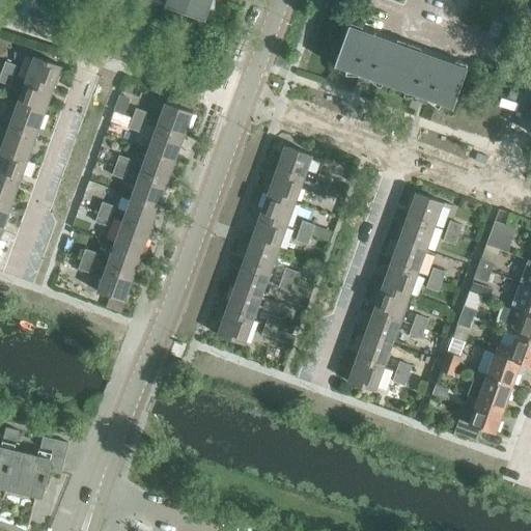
[(166,0),(165,4),(206,20),(213,0),(166,0)]
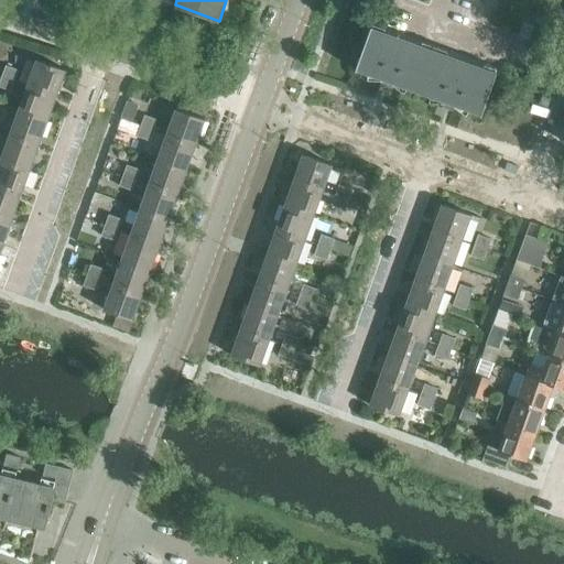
[(392,83),(419,93),(434,50),(371,26),(356,69),(382,79),(381,83),(391,87),(392,83)]
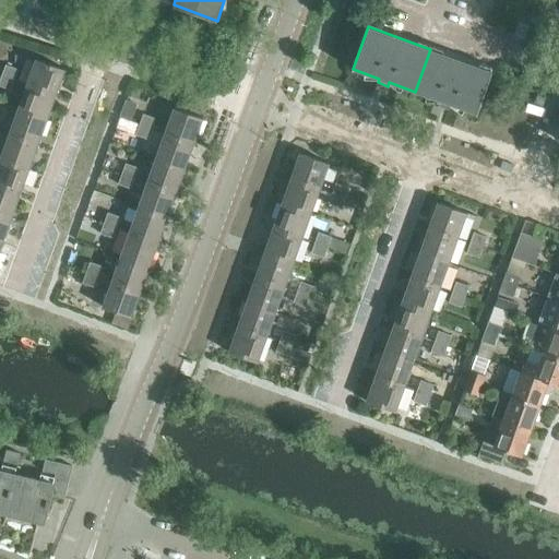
[(430,49),(415,92),(441,100),(439,105),(449,108),(450,104),(477,114),(492,71),(430,49)]
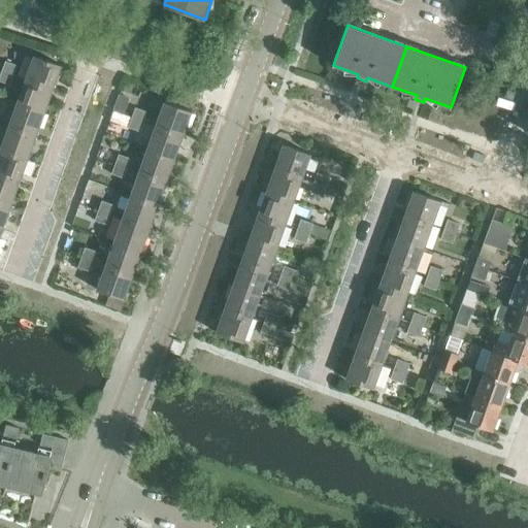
[(34,56),(26,79),(55,90),(63,66),(34,56)]
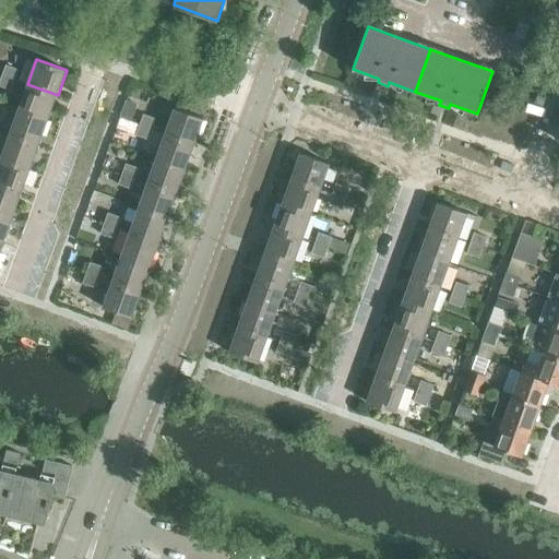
[(6,64),(2,75),(15,80),(19,70),(6,64)]
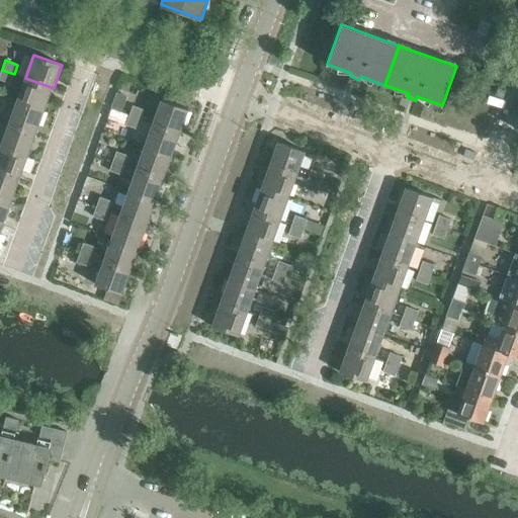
[(14,74),(2,70),(0,75),(0,80),(10,84),(14,74)]
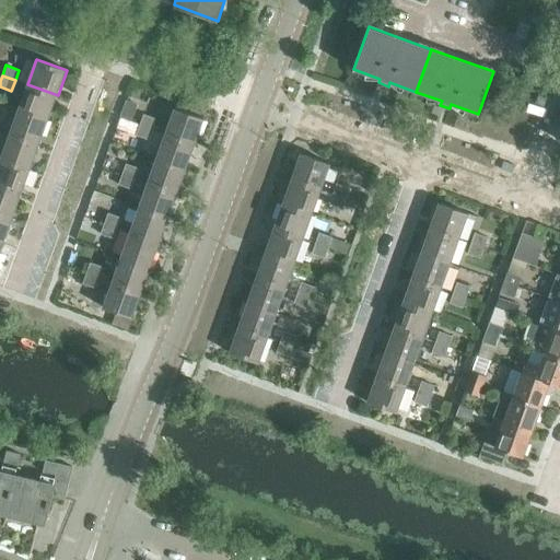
[(27,84),(19,109),(48,119),(58,95),(27,84)]
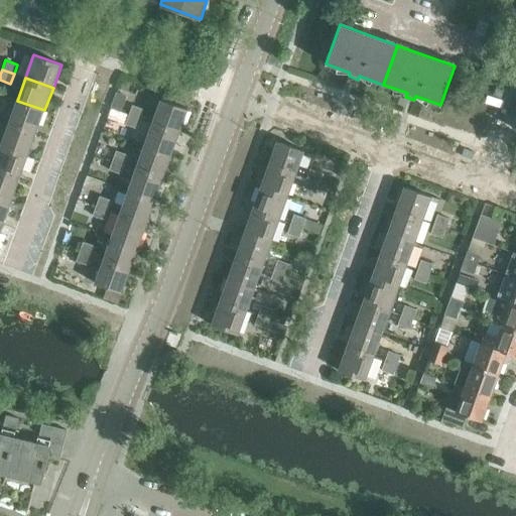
[(116,91),(110,107),(121,111),(127,95),(116,91)]
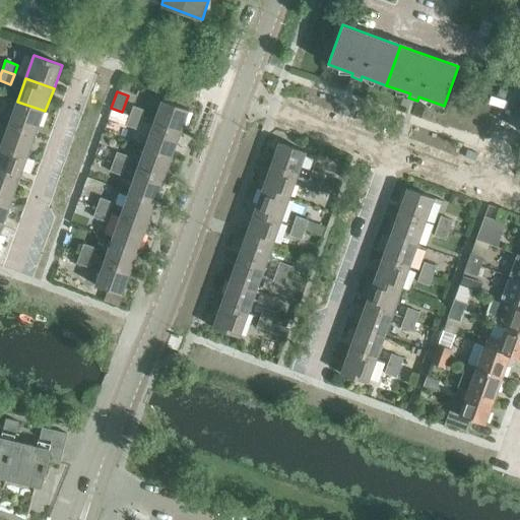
[(161,101),(153,124),(182,134),(190,111),(161,101)]
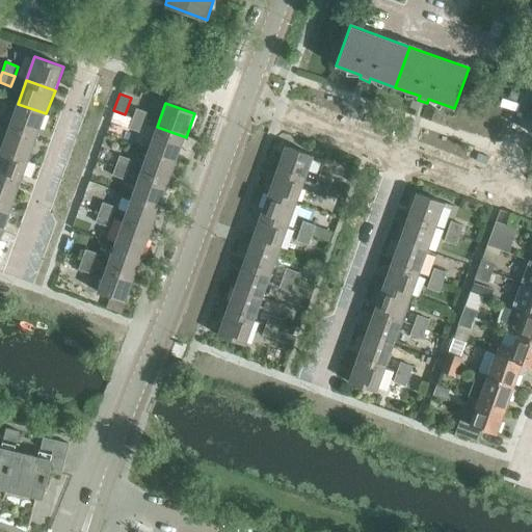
[(18,104),(9,127),(37,137),(46,113),(18,104)]
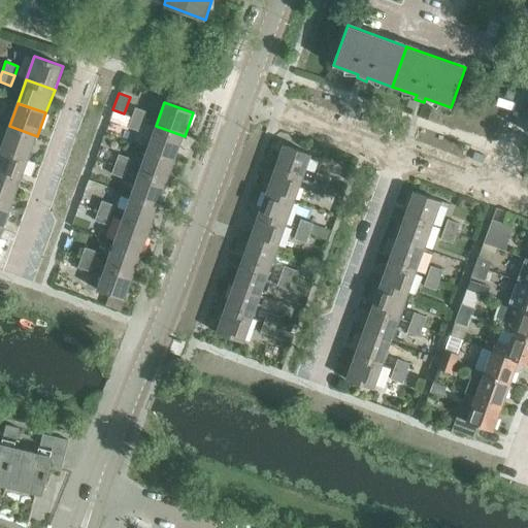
[(135,108),(132,118),(144,122),(147,112),(135,108)]
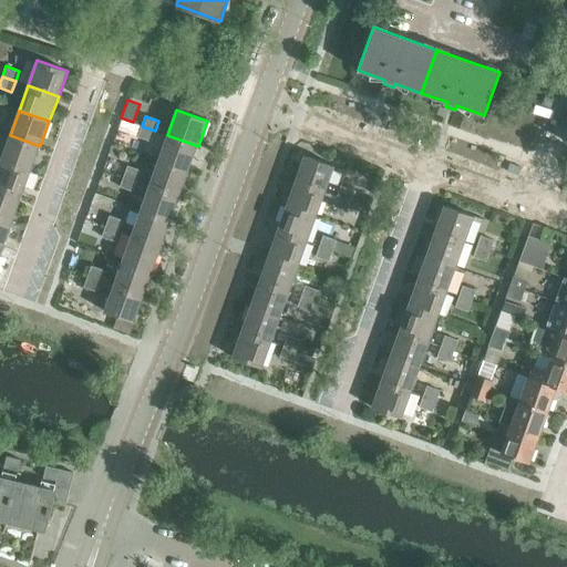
[(155,131),(142,126),(137,136),(151,142),(155,131)]
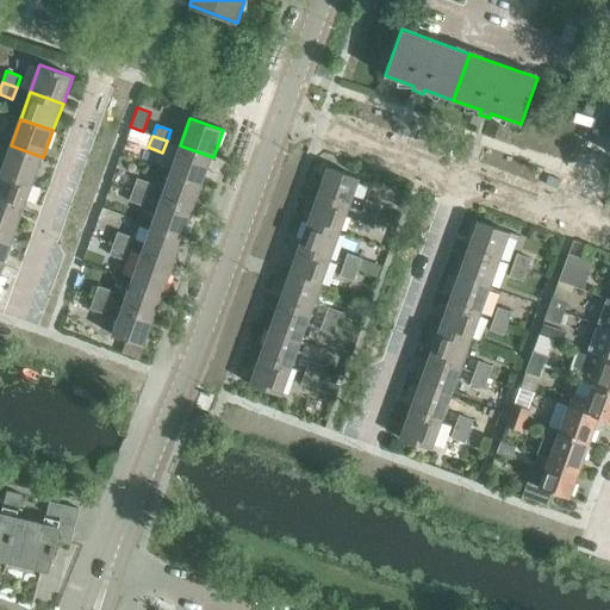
[(11,145),(1,173),(33,185),(43,157),(11,145)]
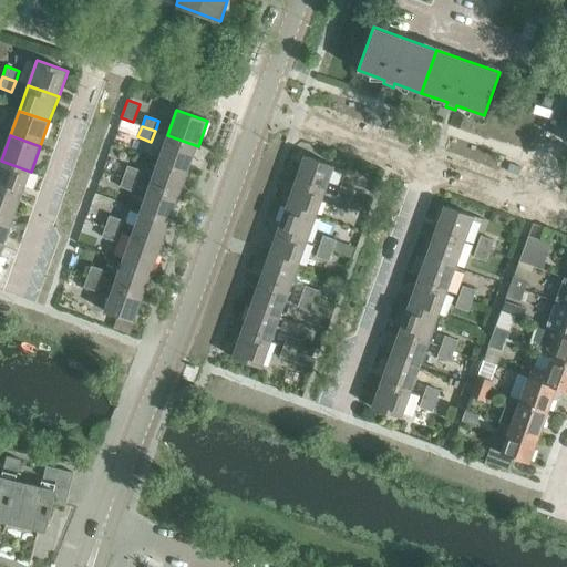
[(167,135),(158,160),(189,171),(198,146),(167,135)]
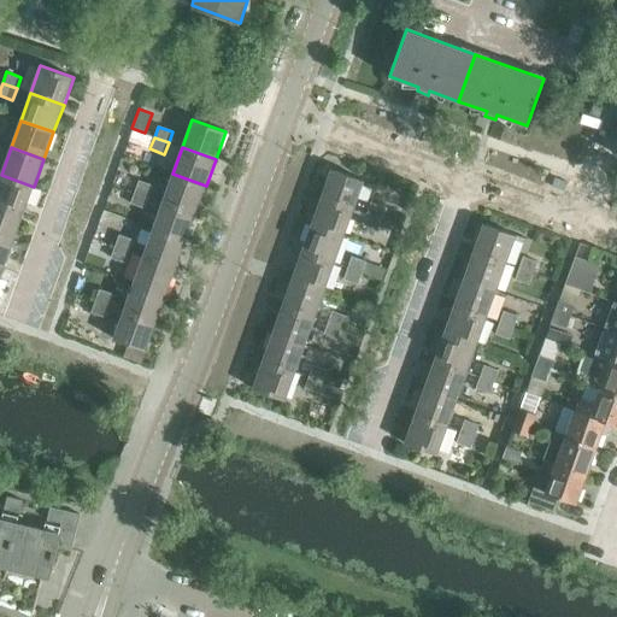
[(330,169),(319,197),(353,209),(363,181),(330,169)]
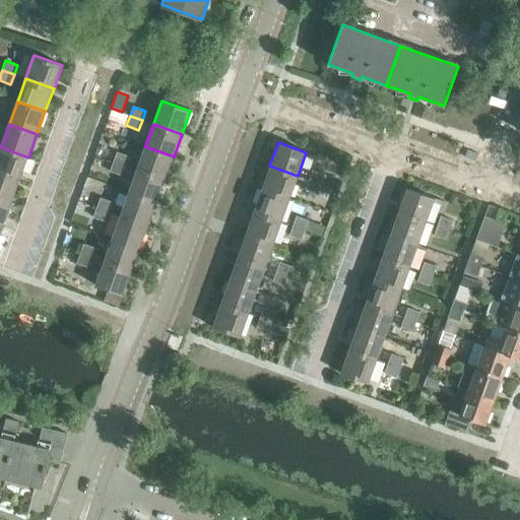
[(145,146),(137,170),(165,180),(174,156),(145,146)]
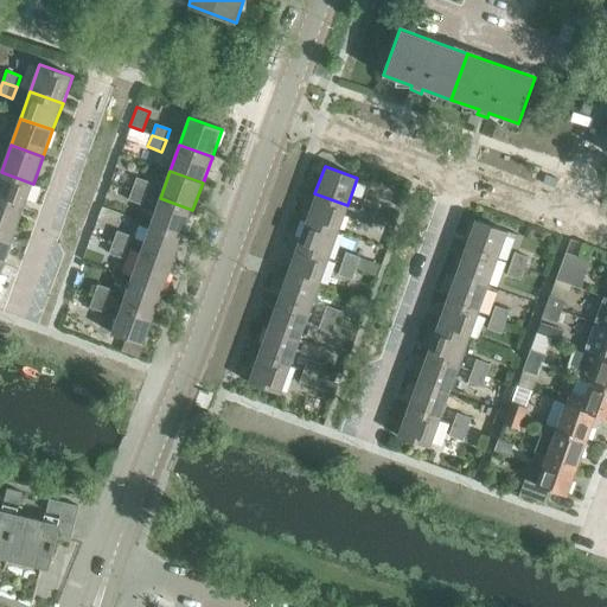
[(1,172),(0,173),(0,202),(24,211),(33,184),(1,172)]
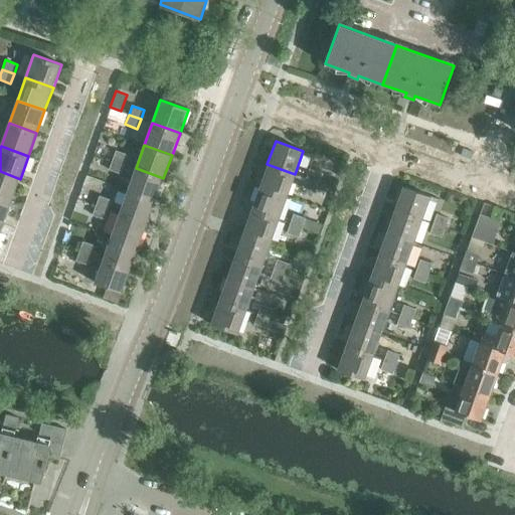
[(116,151),(113,160),(124,164),(128,155),(116,151)]
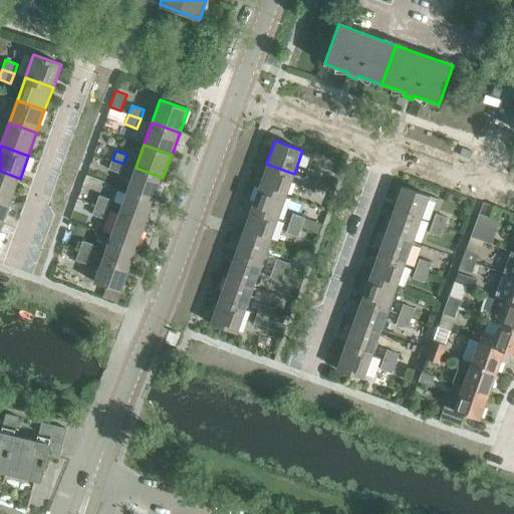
[(123,164),(112,160),(108,170),(120,174),(123,164)]
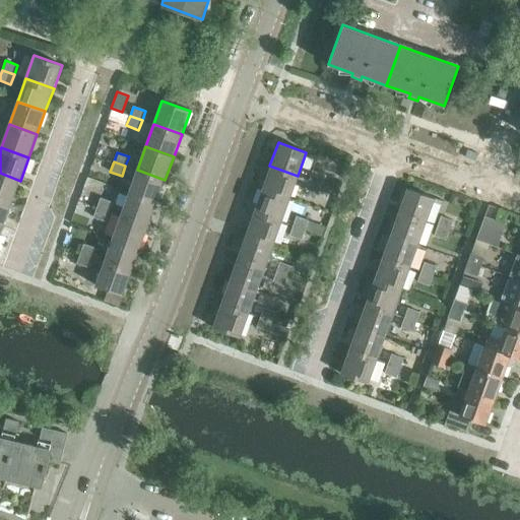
[(269,166),(261,188),(289,198),(298,176),(269,166)]
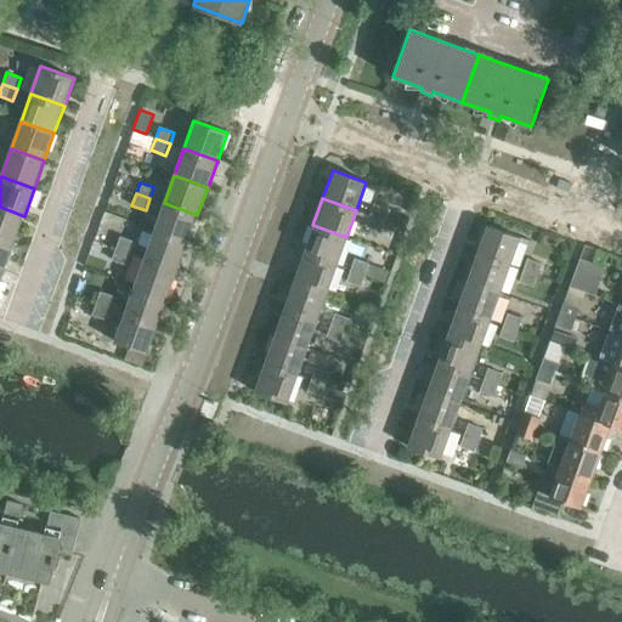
[(164,203),(154,231),(187,243),(197,215),(164,203)]
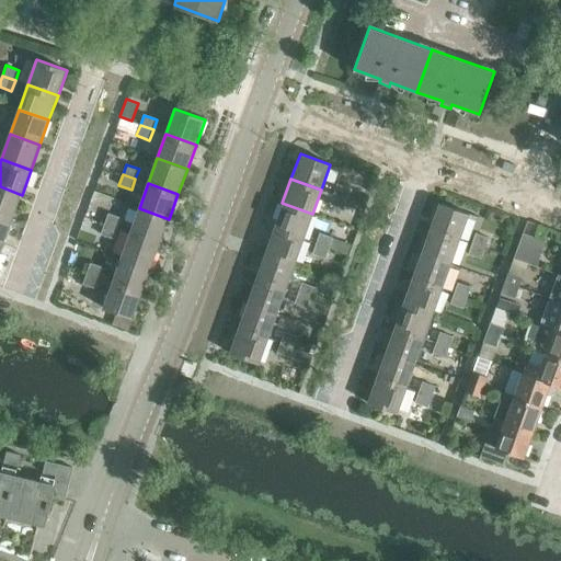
[(338,184),(333,194),(346,198),(350,189),(338,184)]
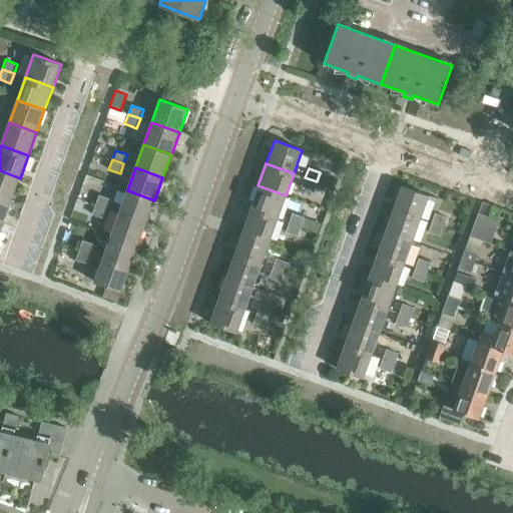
[(0,170),(0,196),(12,201),(20,178),(0,170)]
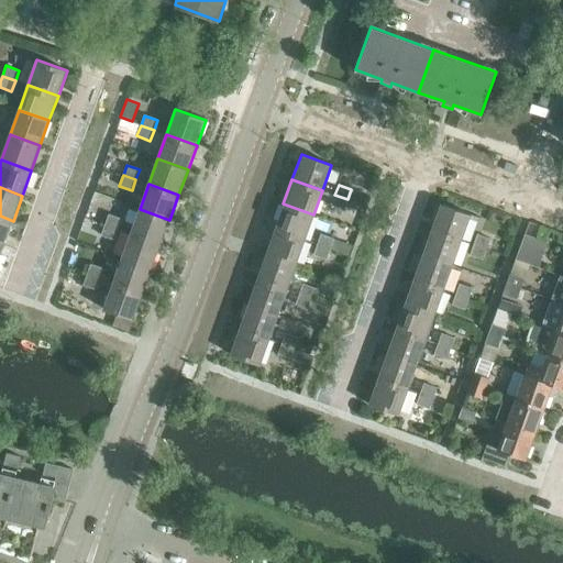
[(348,199),(334,195),(331,206),(344,210),(348,199)]
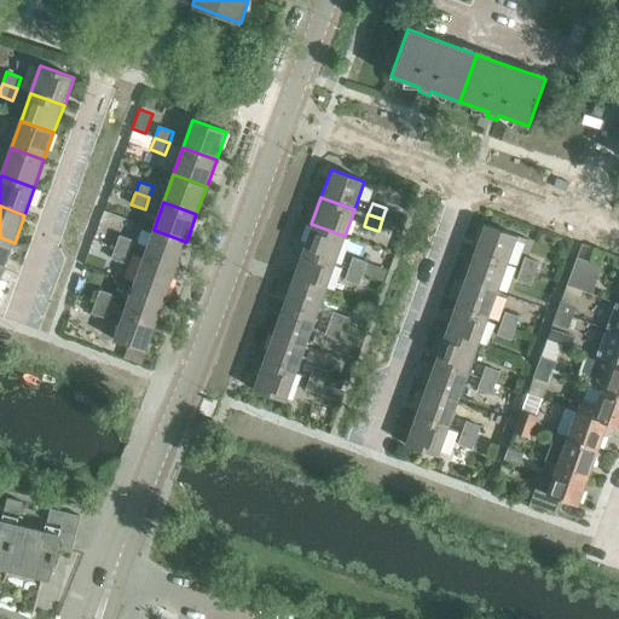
[(311,224),(301,252),(335,264),(345,236),(311,224)]
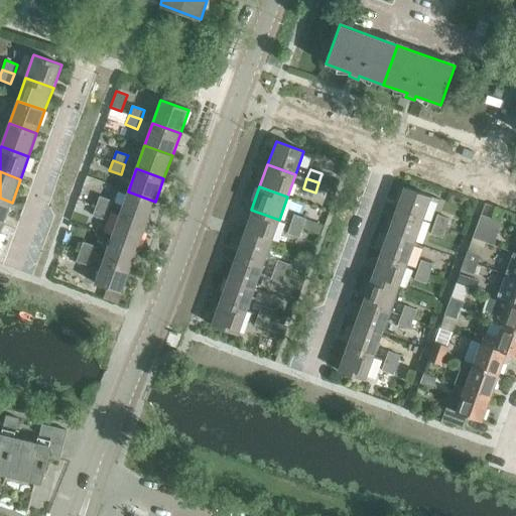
[(403,186),(395,210),(422,220),(430,197),(403,186)]
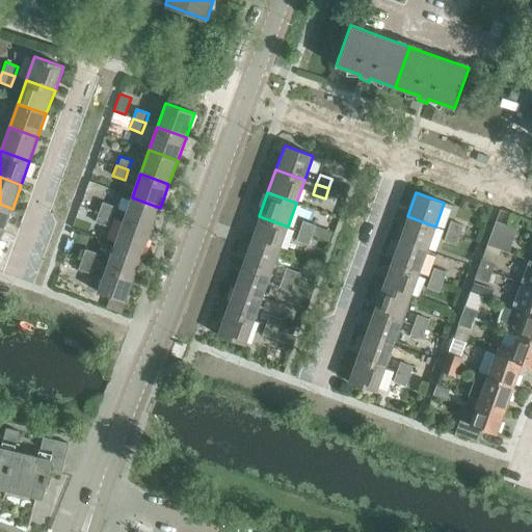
[(132,197),(124,221),(152,232),(160,208),(132,197)]
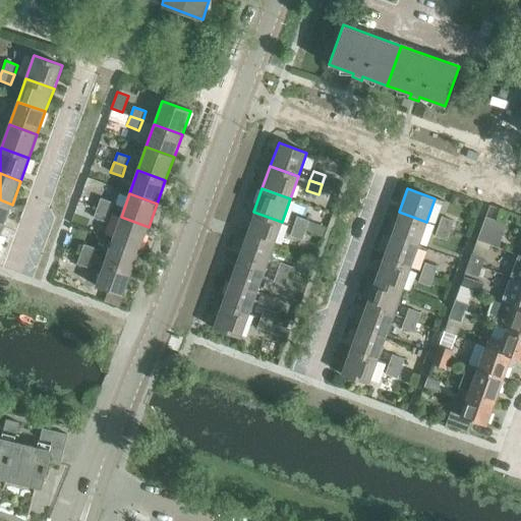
[(101,198),(97,208),(109,212),(112,203),(101,198)]
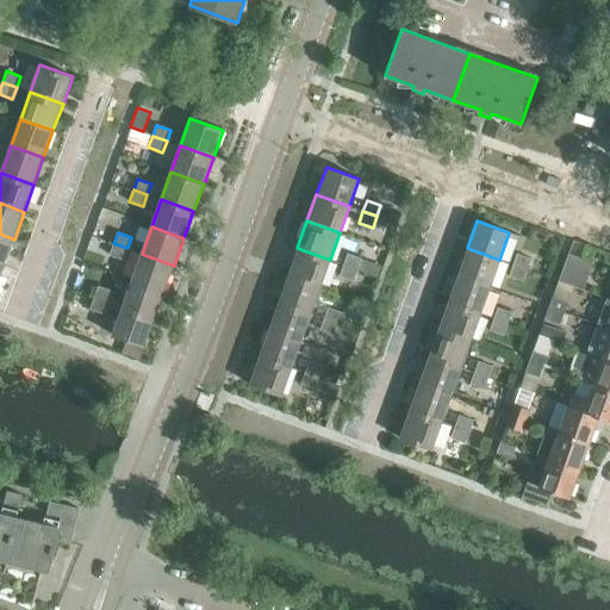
[(0,234),(0,263),(5,266),(14,240),(0,234)]
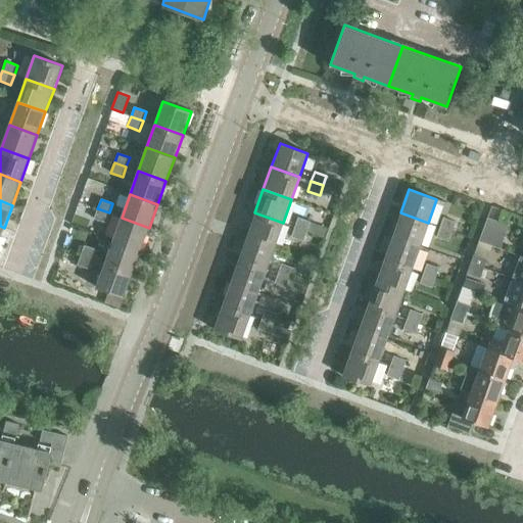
[(302,215),(321,221),(324,210),(305,205),(302,215)]
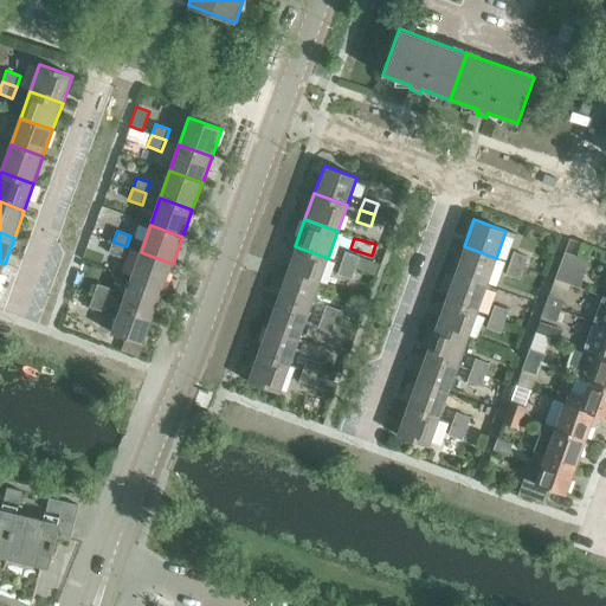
[(127,246),(113,242),(109,253),(123,258),(127,246)]
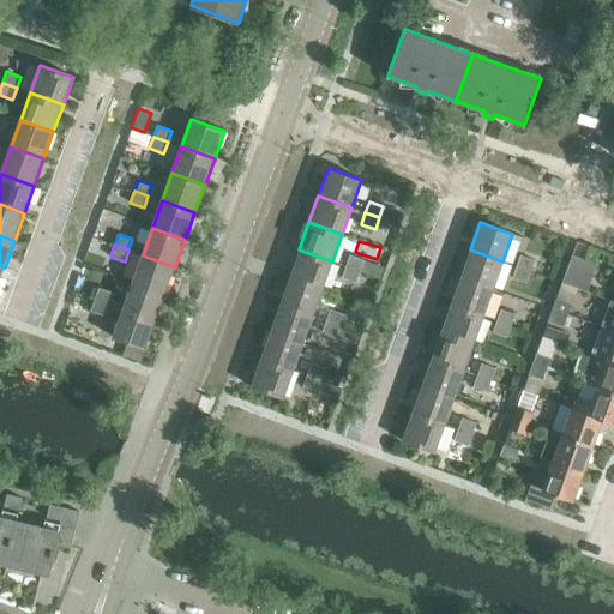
[(299,250),(289,277),(323,289),(332,262),(299,250)]
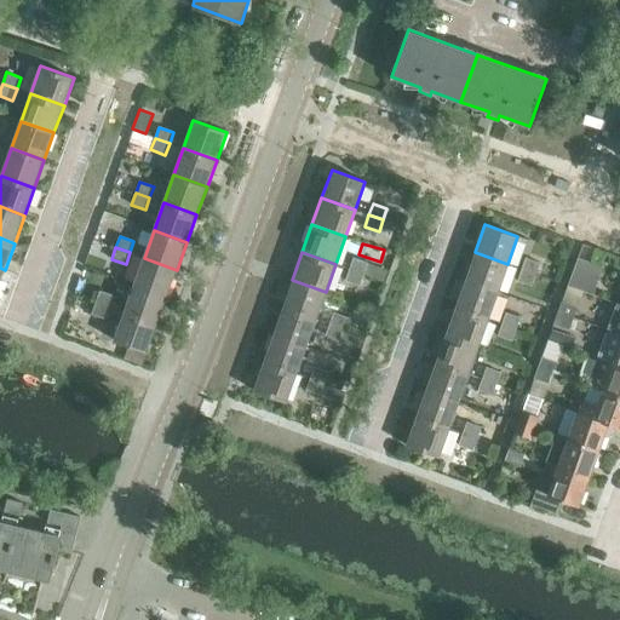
[(475,252),(465,280),(498,292),(507,264),(475,252)]
